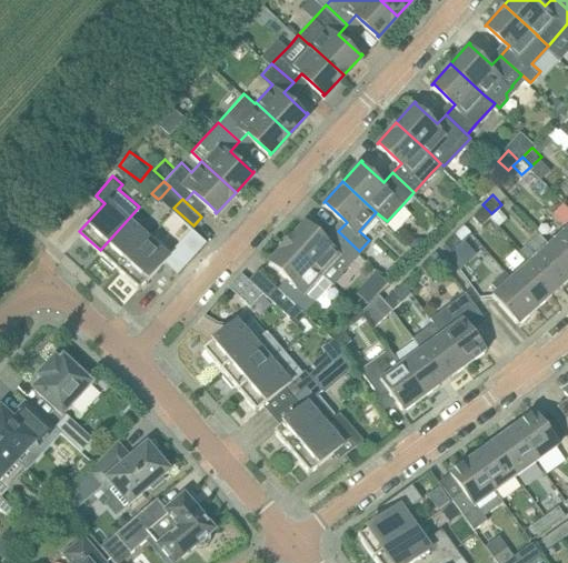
[(491,213),(482,204),(474,213),(482,222),(491,213)]
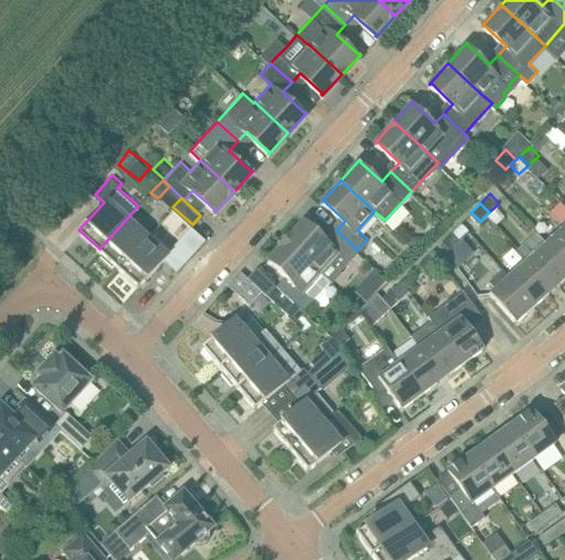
[(100,249),(118,266),(148,234),(129,215),(100,249)]
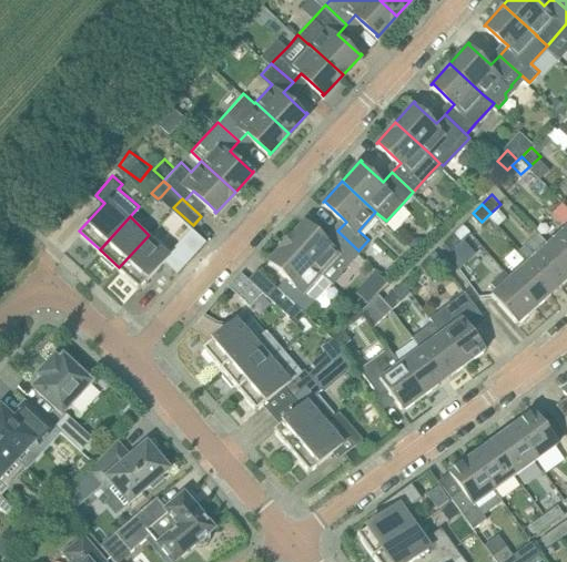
[(306,218),(287,239),(332,281),(342,269),(358,251),(337,231),(328,241),(323,235),(306,221),(307,220),(306,218)]
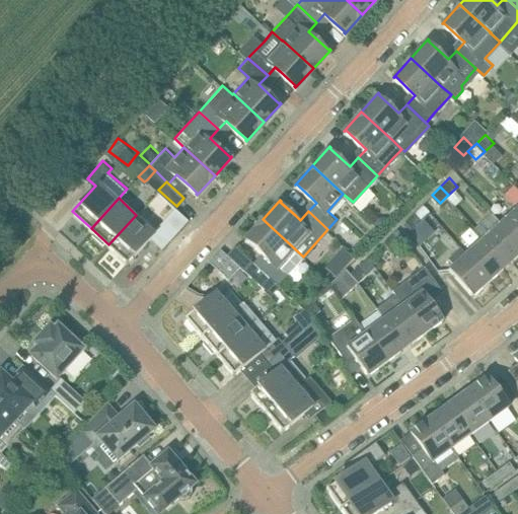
[(517,205),(502,220),(517,238),(517,205)]
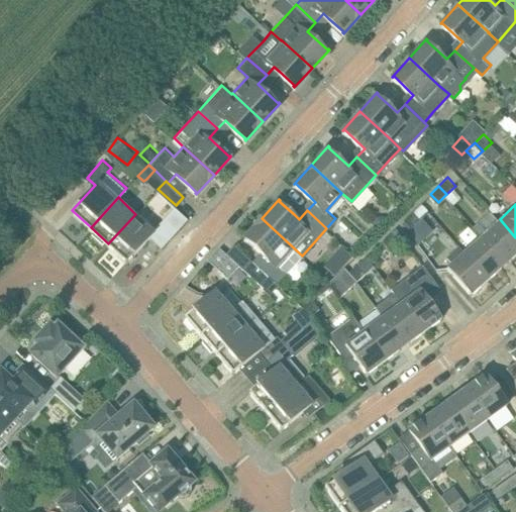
[(176,205),(167,215),(177,223),(185,214),(176,205)]
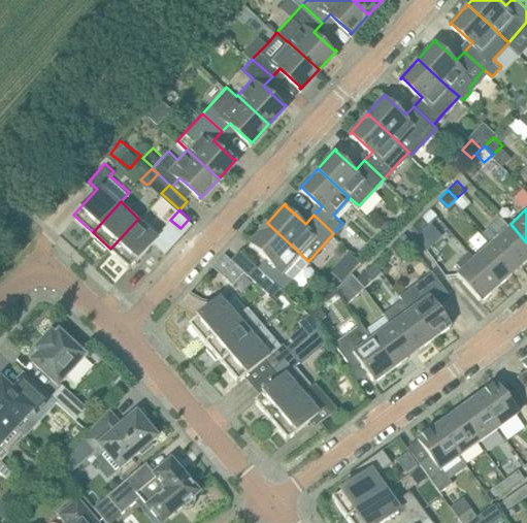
[(422,215),(413,223),(420,231),(429,222),(422,215)]
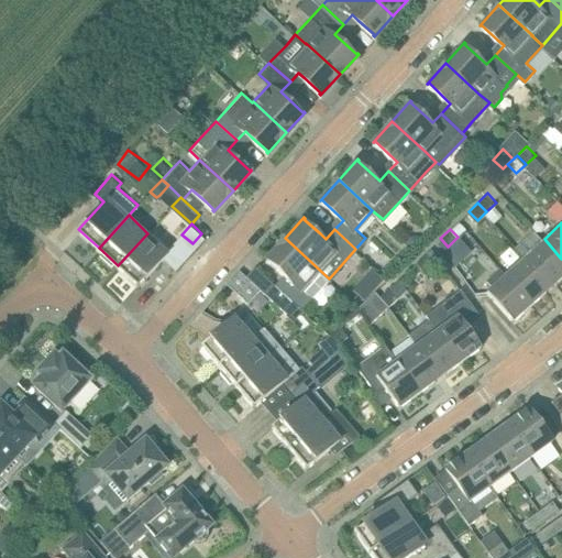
[(168,251),(152,237),(147,233),(118,265),(139,284),(168,251)]
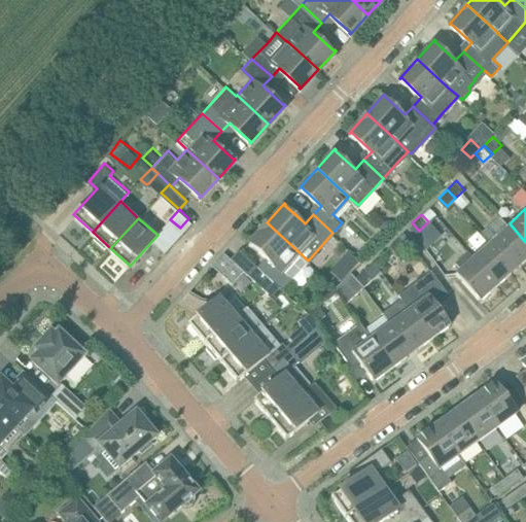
[(267,222),(249,241),(250,242),(251,241),(267,255),(272,261),(264,270),(274,279),(283,287),(292,277),(308,261),(267,222)]
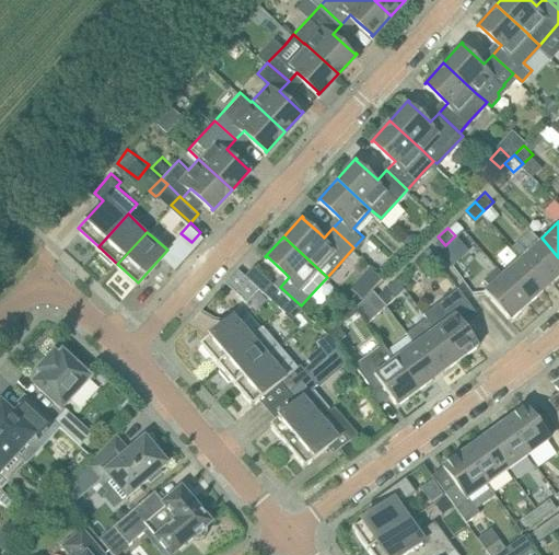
[(548,282),(558,273),(558,257),(542,238),(523,254),(548,282)]
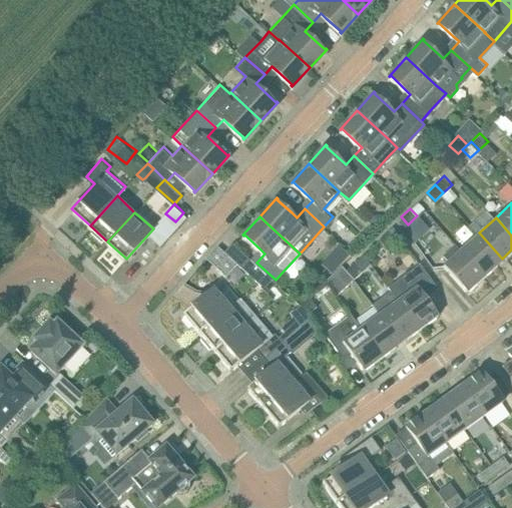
[(380,236),(387,244),(396,235),(389,227),(380,236)]
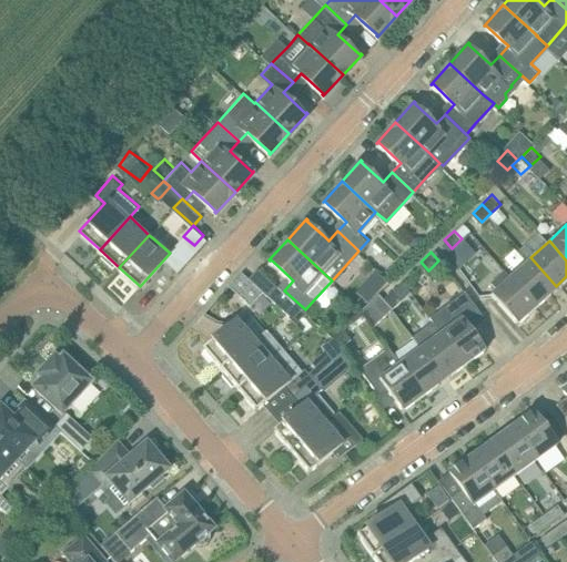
[(537,304),(556,286),(530,257),(512,274),(537,304)]
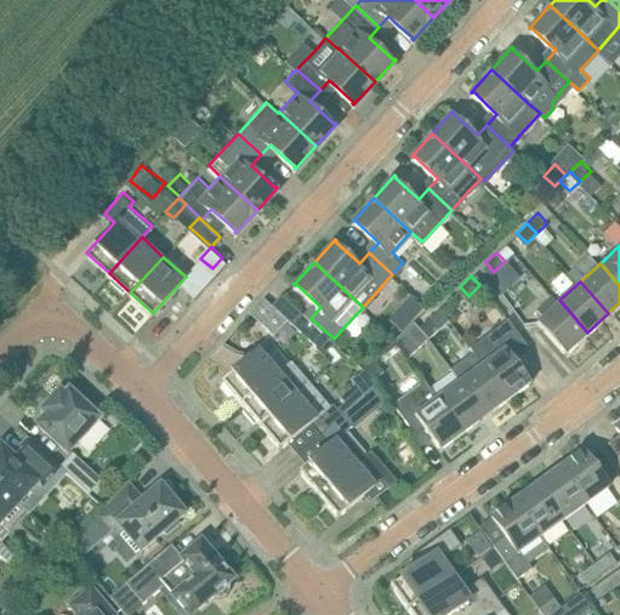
[(587,332),(559,300),(552,291),(536,306),(544,314),(538,319),(567,351),(587,332)]
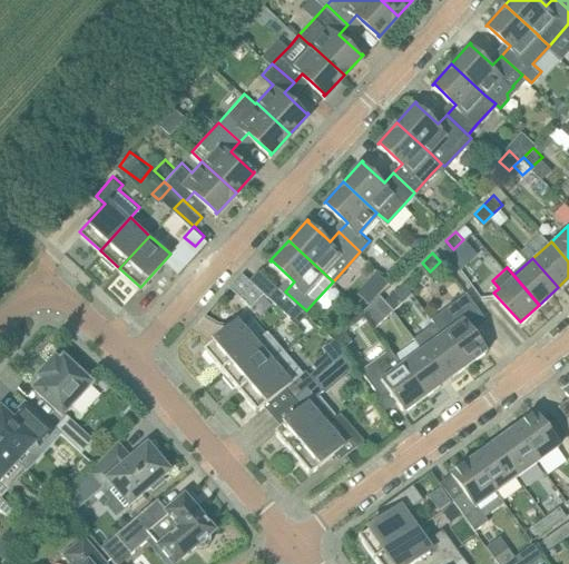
[(244,290),(241,294),(252,304),(255,299),(264,289),(254,280),(244,290)]
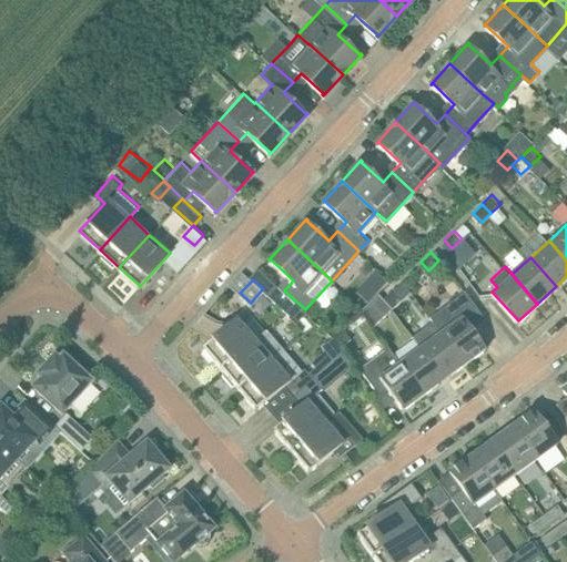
[(276,283),(267,293),(286,310),(295,300),(284,290),(276,283)]
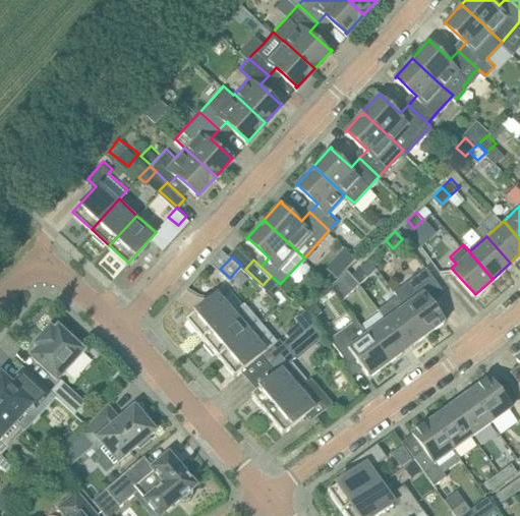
[(368,273),(360,264),(353,271),(361,280),(368,273)]
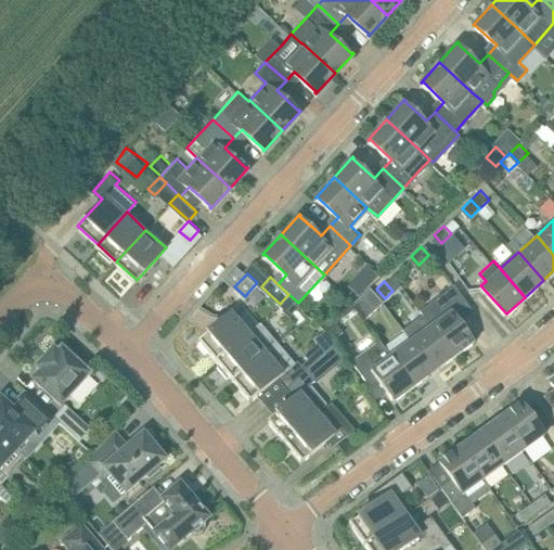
[(420,308),(424,312),(432,323),(454,355),(475,340),(460,319),(463,316),(459,310),(469,303),(454,282),(420,308)]
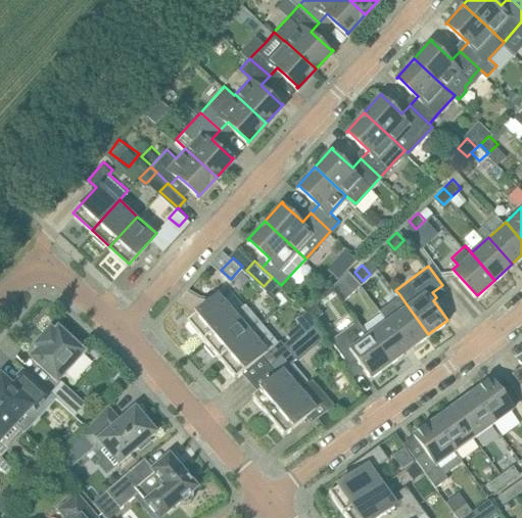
[(363,281),(354,272),(351,269),(336,283),(347,297),(364,282),(363,281)]
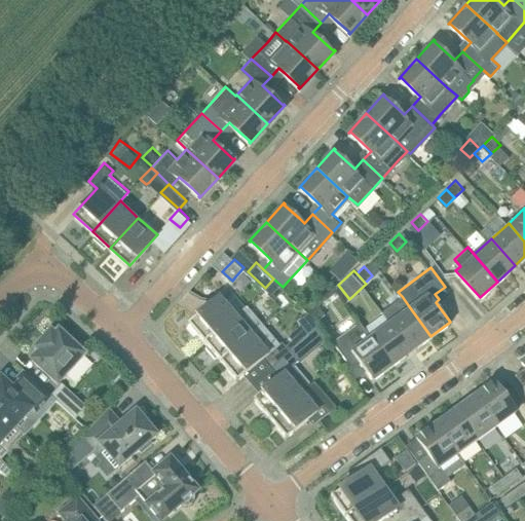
[(188,321),(204,340),(236,313),(235,312),(220,294),(188,321)]
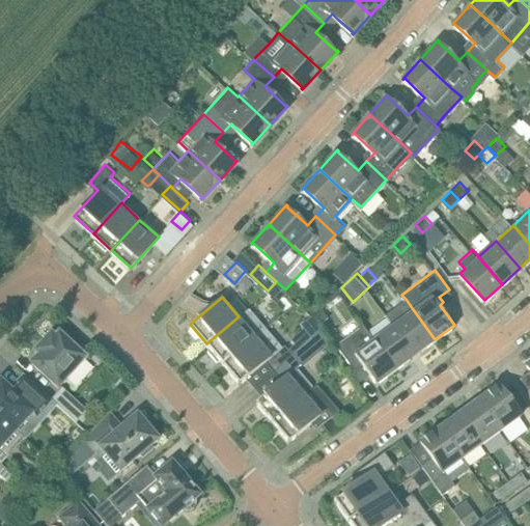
[(435,339),(413,309),(406,299),(386,312),(394,324),(416,353),(435,339)]
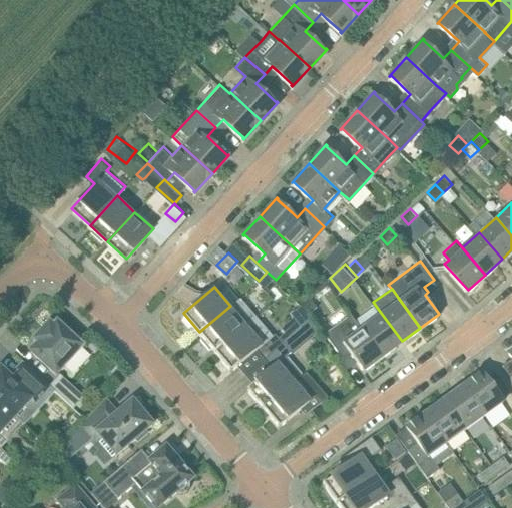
[(199,332),(215,350),(257,315),(240,296),(229,305),(230,306),(199,332)]
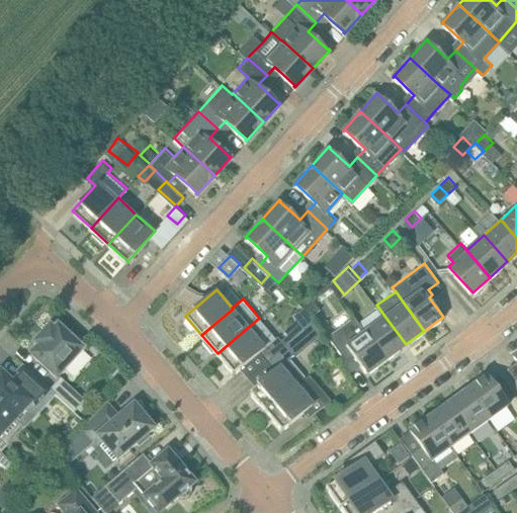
[(314,298),(304,306),(310,315),(319,308),(321,308),(314,298)]
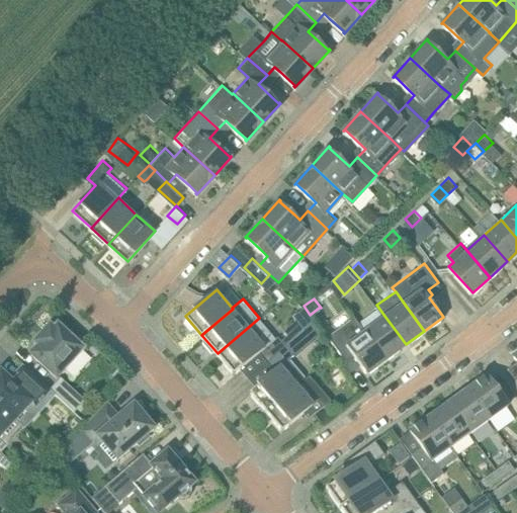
[(304,306),(293,313),(304,326),(313,319),(310,315),(304,306)]
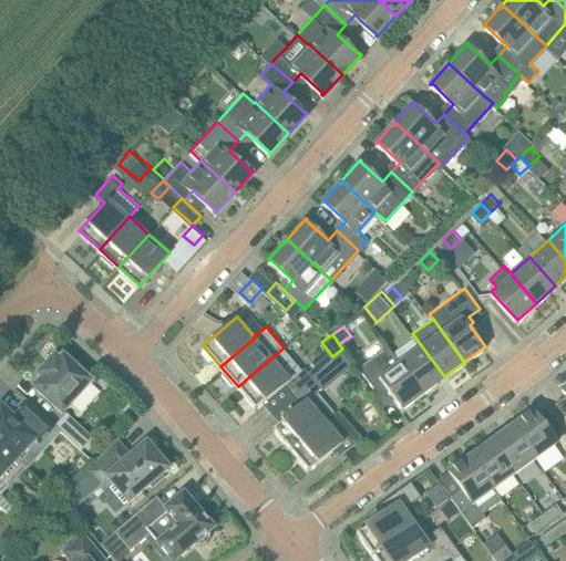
[(368,360),(360,366),(374,385),(382,380),(394,396),(402,407),(423,392),(400,360),(389,344),(368,360)]
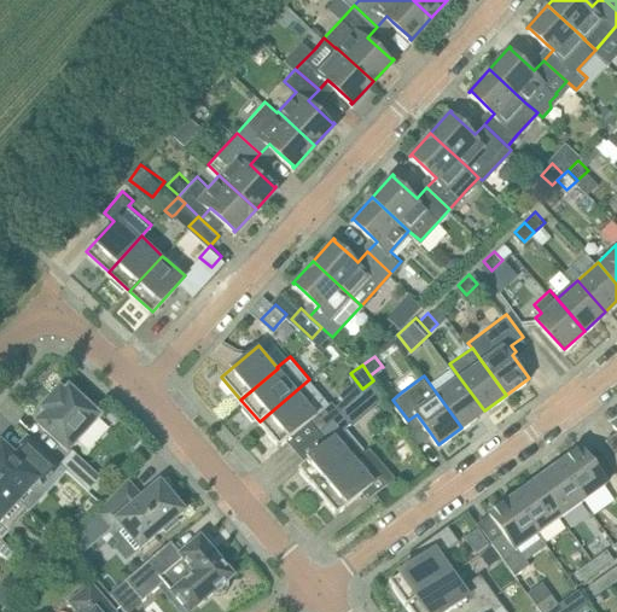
[(459,377),(436,392),(461,427),(484,411),(459,377)]
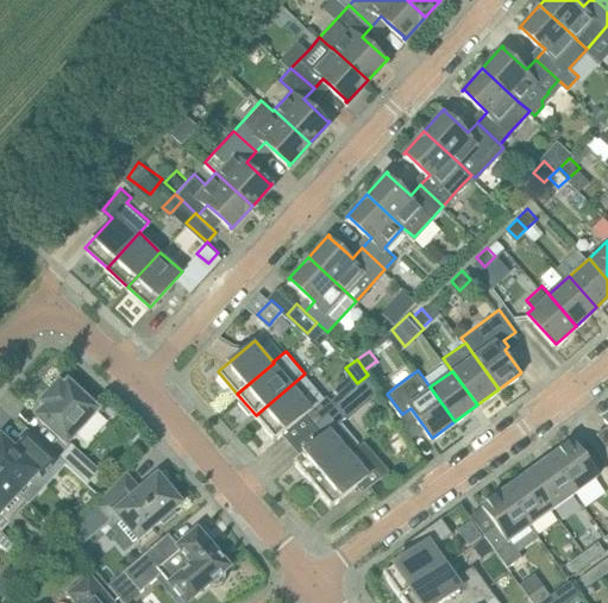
[(305,374),(256,415),(275,438),(306,412),(315,422),(337,403),(327,393),(324,396),(305,374)]
